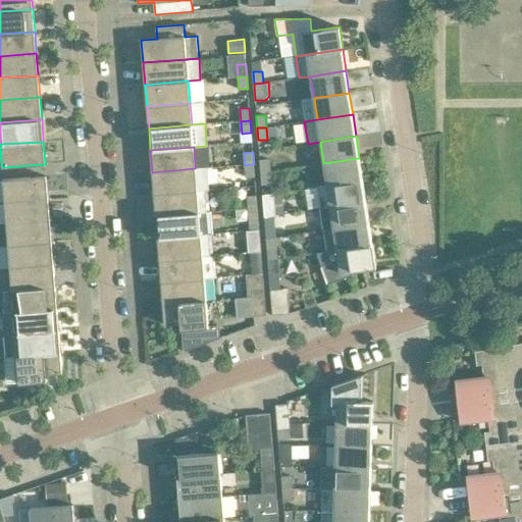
[(362,179),(359,158),(323,163),(327,185),(362,179)]
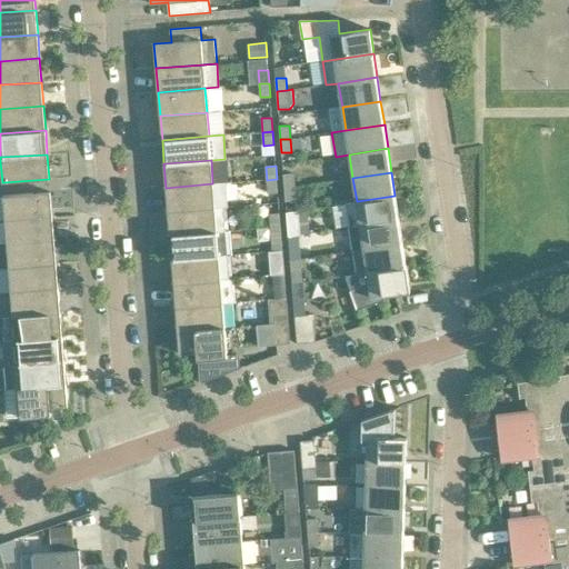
[(283,175),(285,188),(295,187),(293,173),(283,175)]
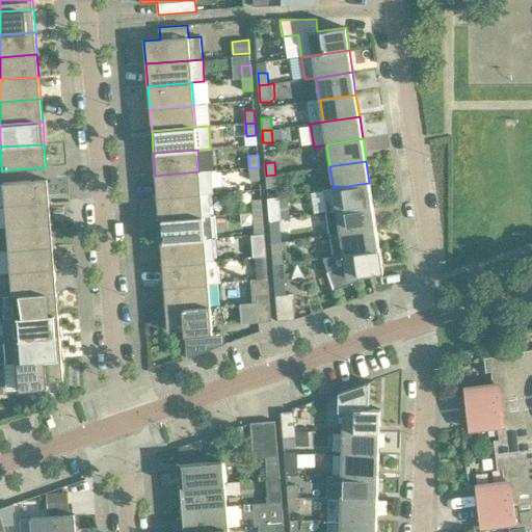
[(260,180),(259,167),(249,168),(250,181),(260,180)]
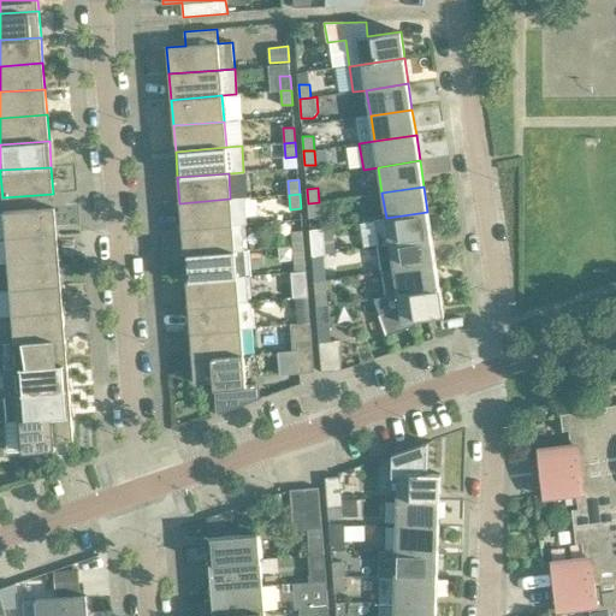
[(179,203),(182,230),(246,224),(248,224),(246,197),(230,199),(179,203)]
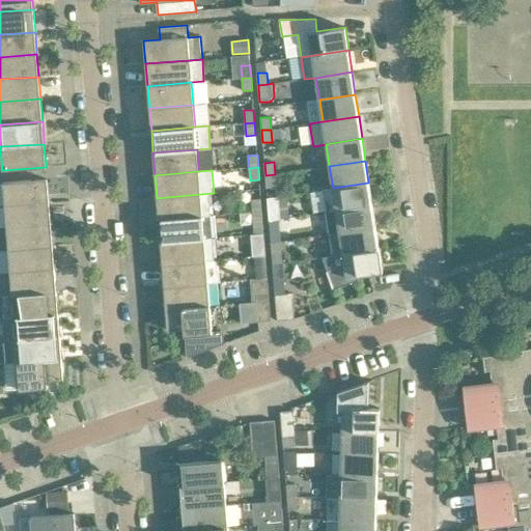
[(266,175),(267,188),(276,187),(275,174),(266,175)]
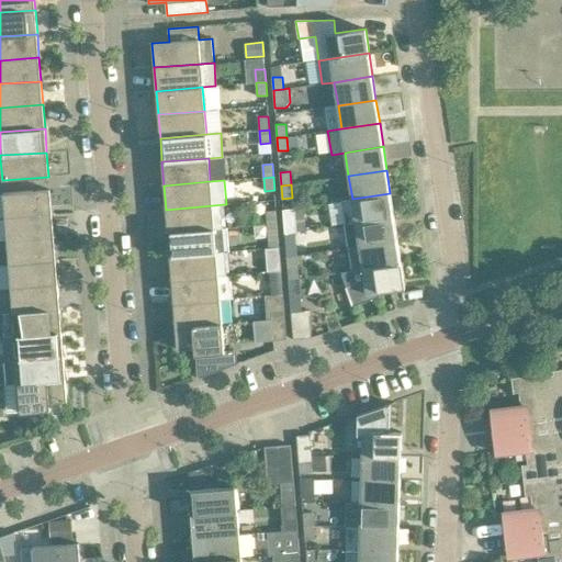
[(3,193),(6,217),(52,214),(49,190),(3,193)]
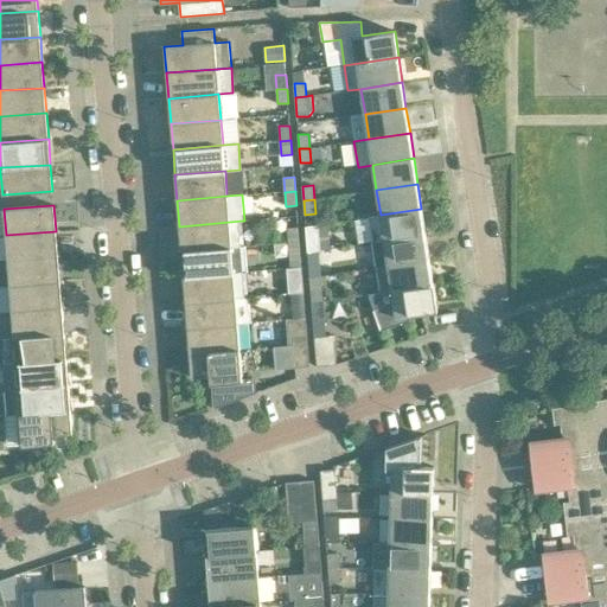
[(426,234),(421,209),(381,215),(369,217),(372,242),(426,234)]
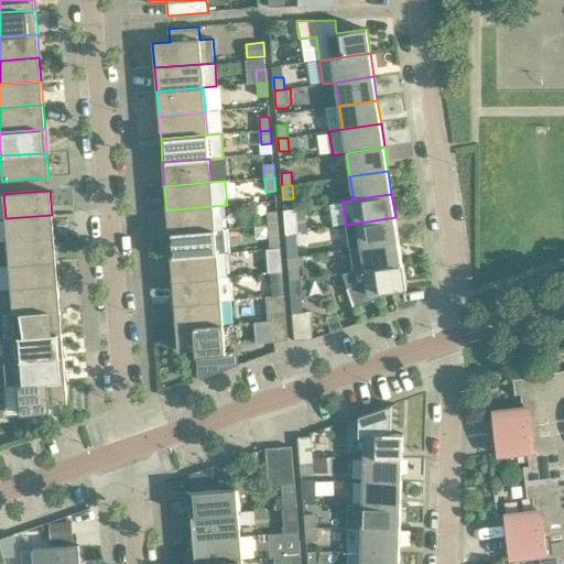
[(227,229),(225,205),(166,210),(169,234),(227,229)]
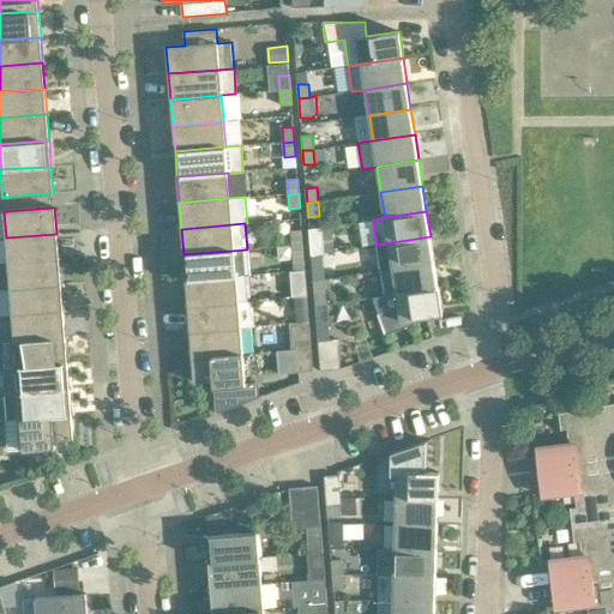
[(321,227),(308,229),(311,256),(324,253),(321,227)]
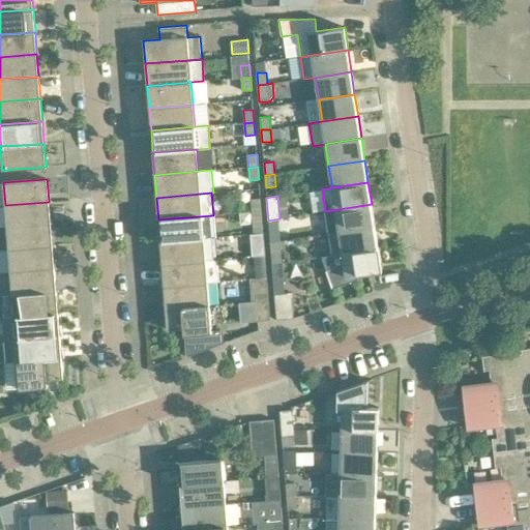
[(251,200),(252,212),(261,211),(260,199),(251,200)]
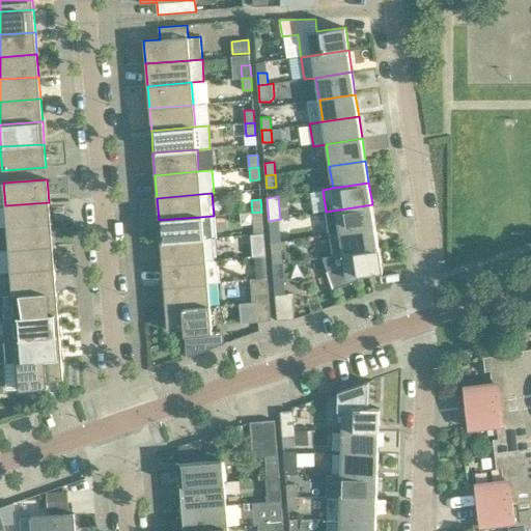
[(5,205),(6,228),(51,224),(49,202),(5,205)]
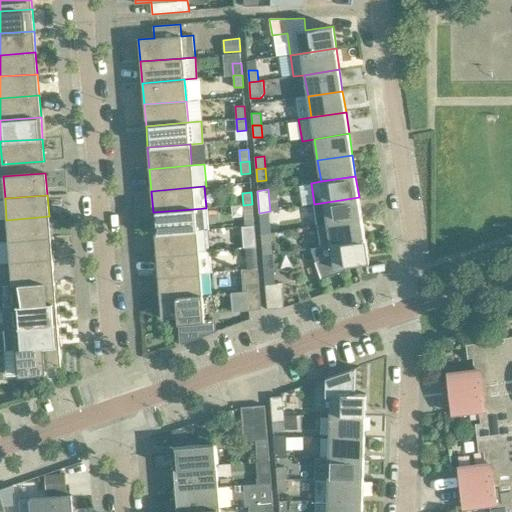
[(314,204),(317,226),(362,219),(359,197),(314,204)]
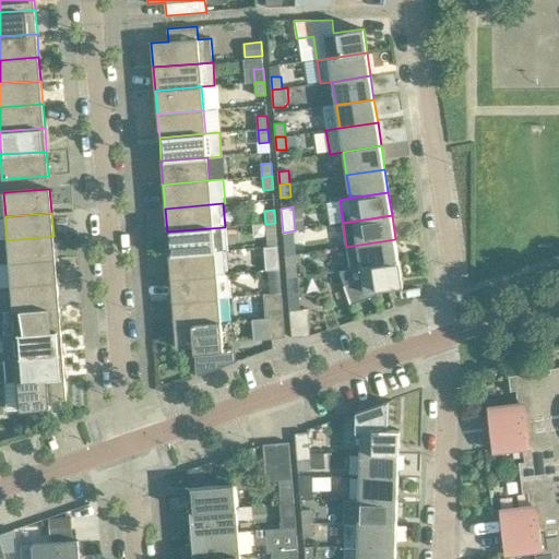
[(266,237),(276,236),(275,223),(265,224),(266,237)]
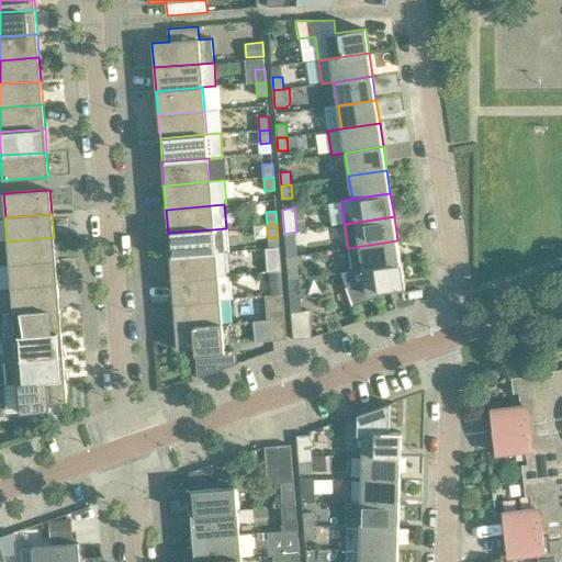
[(169,257),(216,253),(228,251),(226,228),(168,233),(169,257)]
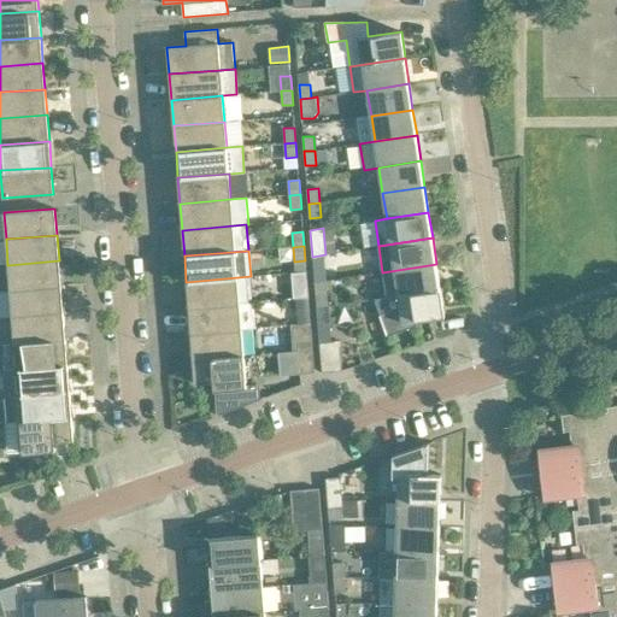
[(323,254),(312,257),(315,281),(325,281),(323,254)]
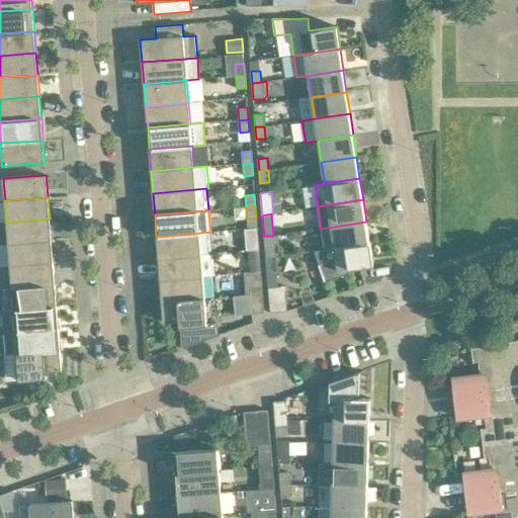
[(6,223),(8,244),(51,241),(50,219),(6,223)]
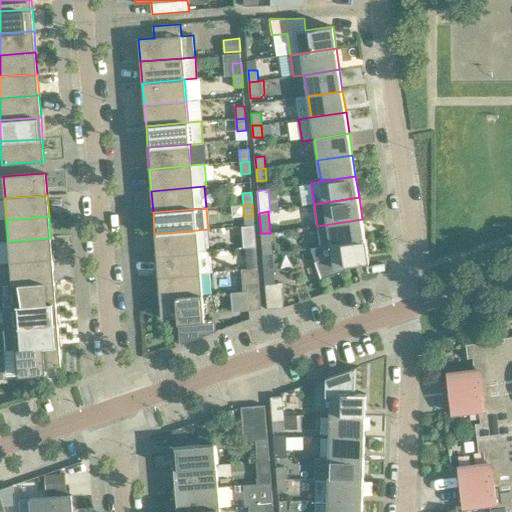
[(365,240),(362,219),(317,226),(321,247),(365,240)]
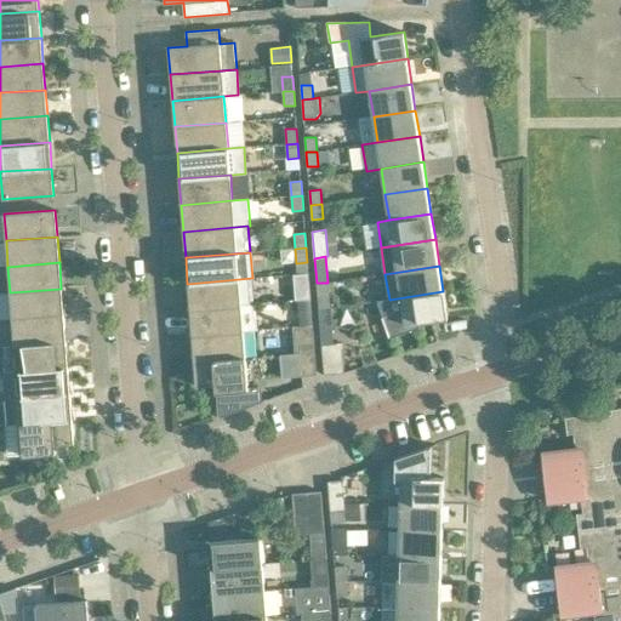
[(308,273),(292,275),(295,301),(300,301),(311,300),(308,273)]
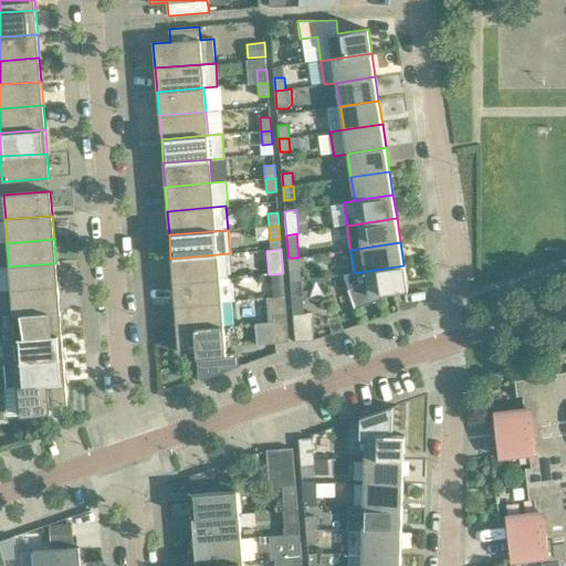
[(173,282),(220,279),(231,278),(230,253),(218,254),(170,259),(173,282)]
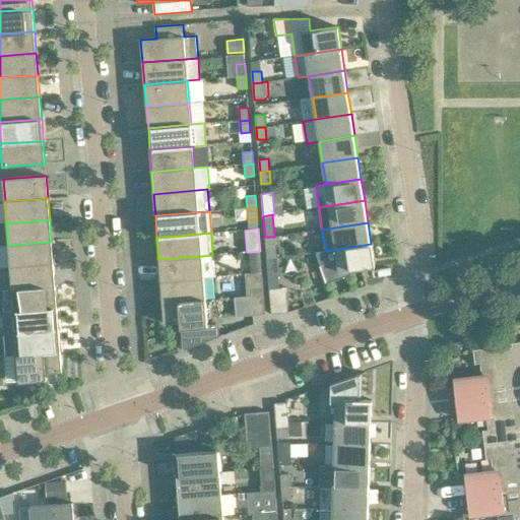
[(274,237),(265,237),(266,249),(267,259),(276,258),(275,249),(274,237)]
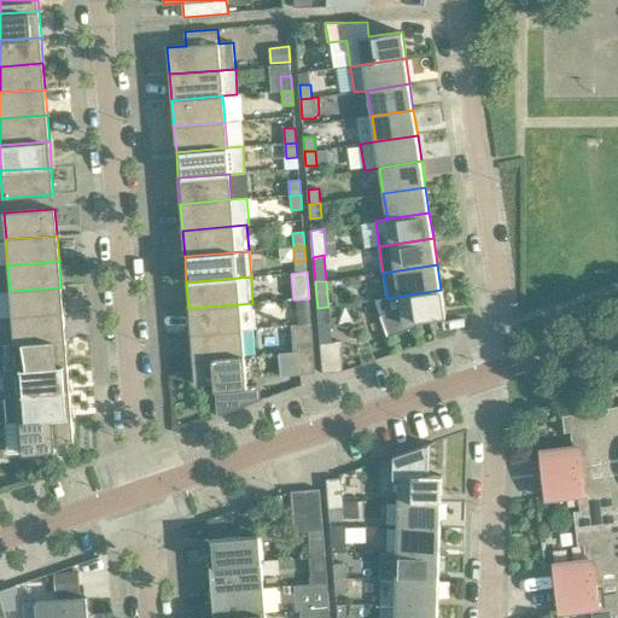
[(10,291),(12,318),(63,314),(60,287),(10,291)]
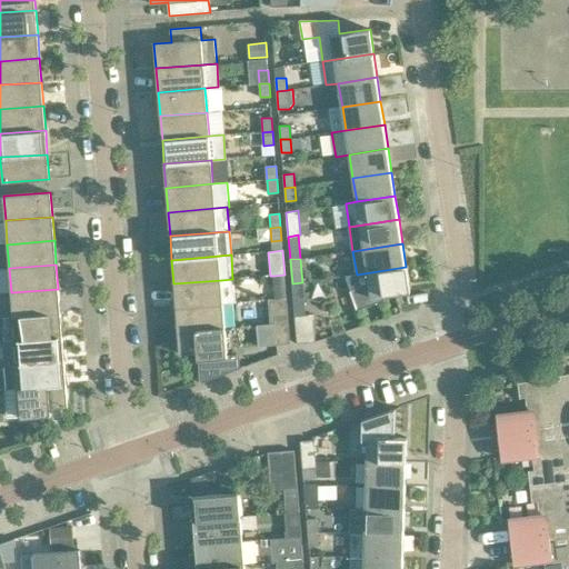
[(357,275),(346,276),(350,290),(357,310),(385,300),(385,299),(383,299),(383,296),(395,293),(410,291),(406,267),(357,275)]
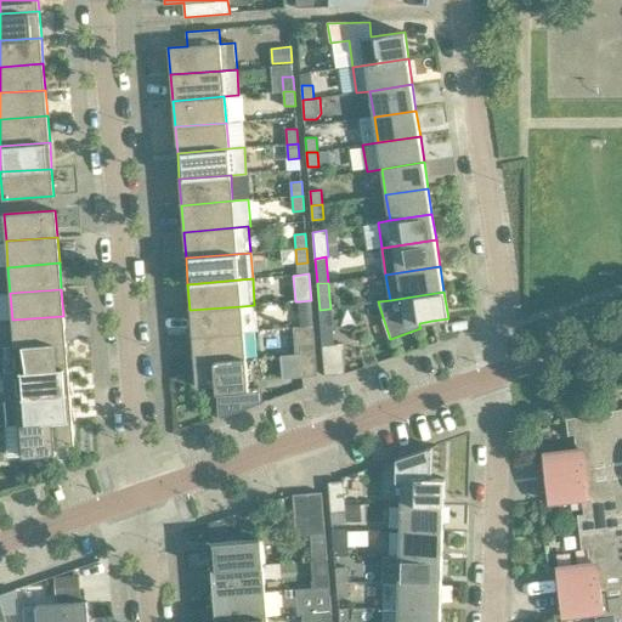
[(312,315),(311,300),(300,301),(301,316),(312,315)]
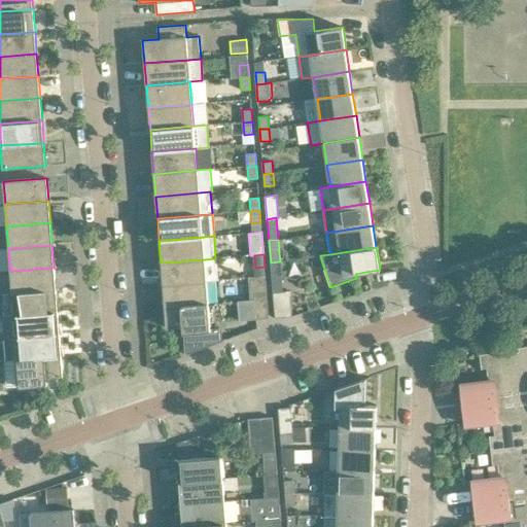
[(161,262),(163,285),(206,281),(205,259),(161,262)]
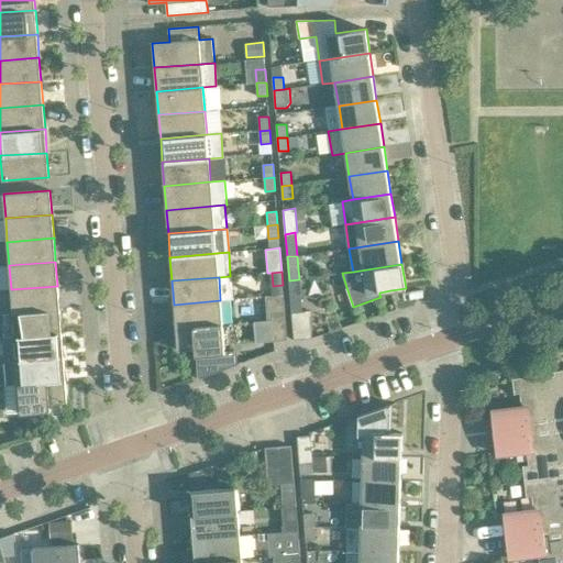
[(11,289),(13,313),(59,309),(57,286),(11,289)]
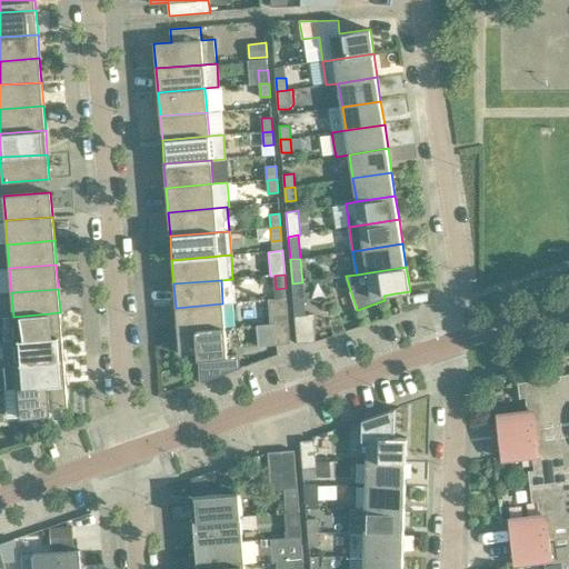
[(277,299),(268,300),(270,323),(275,323),(273,316),(288,315),(287,298),(277,299)]
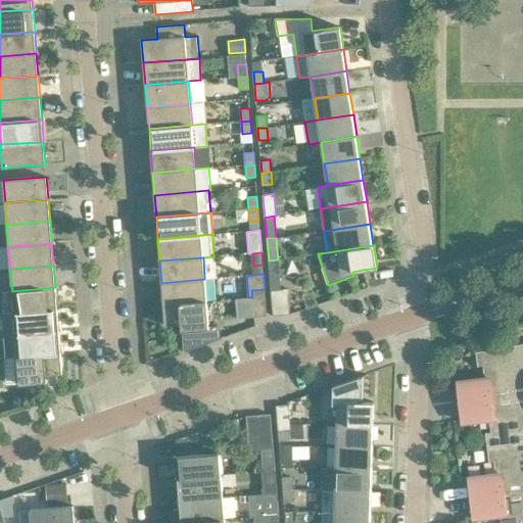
[(161,283),(163,304),(206,301),(204,279),(161,283)]
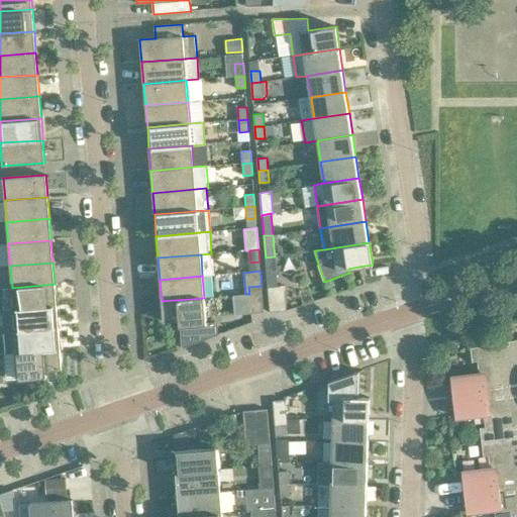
[(4,306),(2,307),(2,310),(13,309),(57,306),(55,284),(12,288),(3,288),(4,306)]
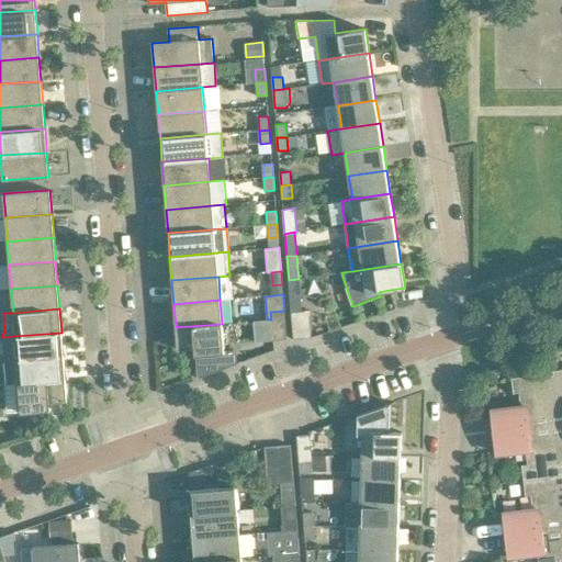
[(287,339),(284,311),(270,312),(271,319),(272,340),(274,340),(287,339)]
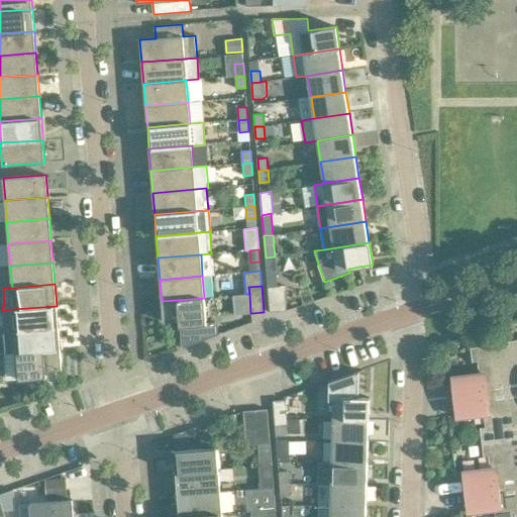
[(287,311),(285,291),(285,286),(268,287),(268,292),(270,312),(287,311)]
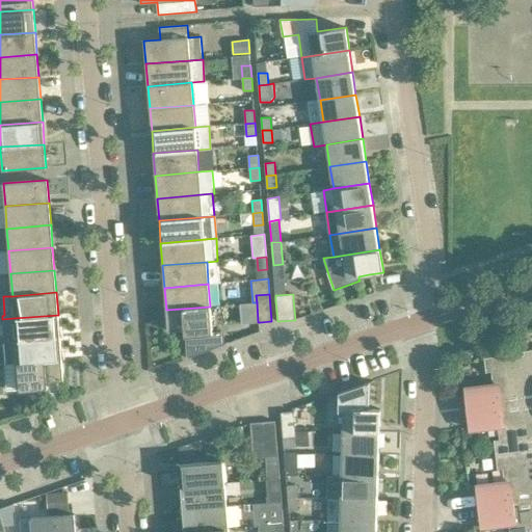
[(210,307),(166,310),(167,330),(184,329),(185,336),(187,358),(222,345),(221,331),(212,333),(211,321),(210,307)]
